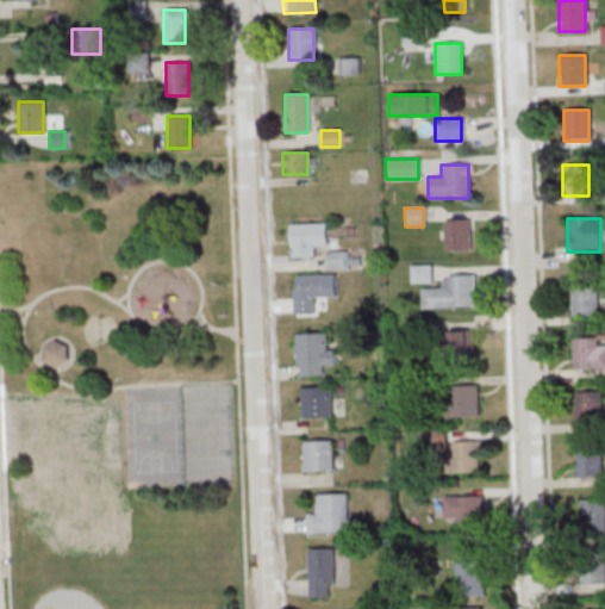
[(469,219),(442,219),(442,252),(469,252),(469,219)]
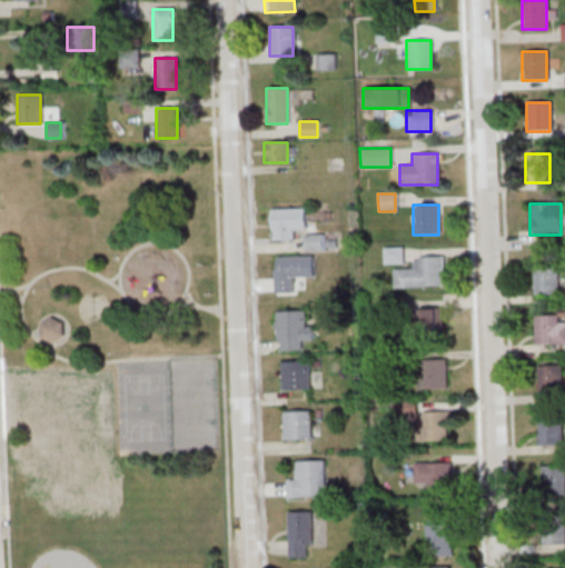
[(293,230),(305,230),(305,209),(270,209),(270,240),(293,240),(293,230)]
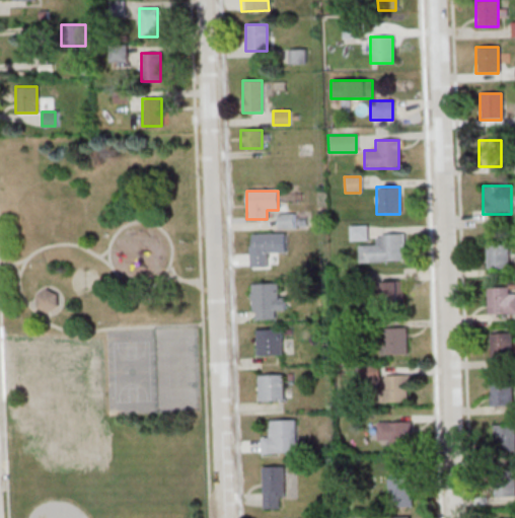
[(349,226),(349,240),(366,240),(366,226),(349,226)]
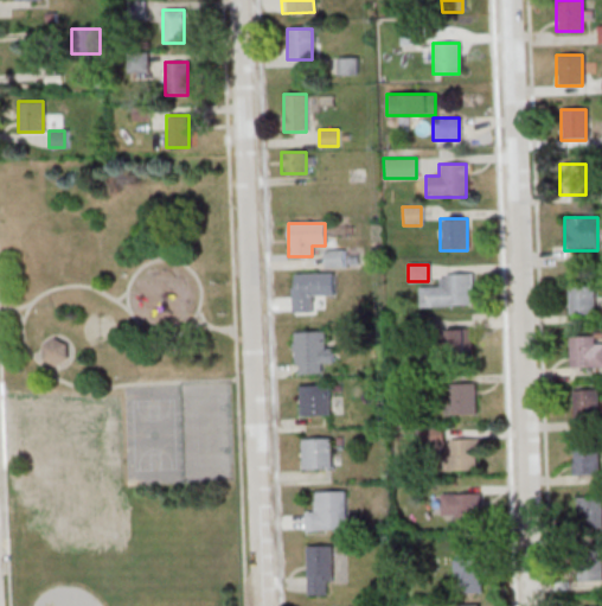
[(332,274),(290,274),(290,313),(315,313),(315,300),(332,300),(332,274)]
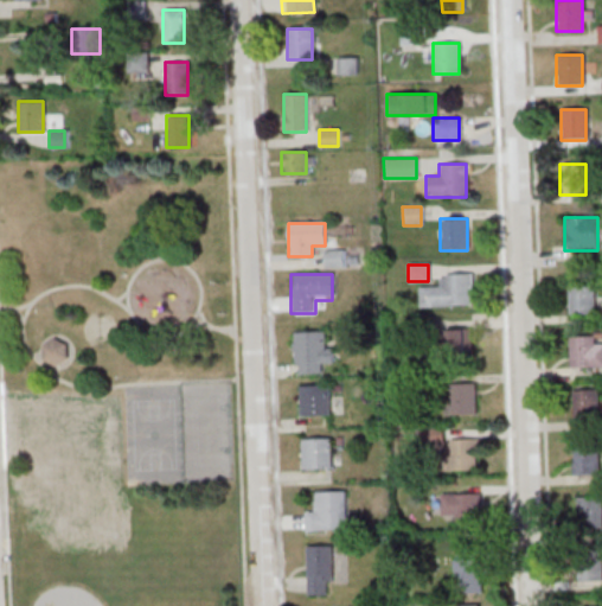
[(417,287),(417,307),(472,306),(471,274),(437,275),(437,286),(417,287)]
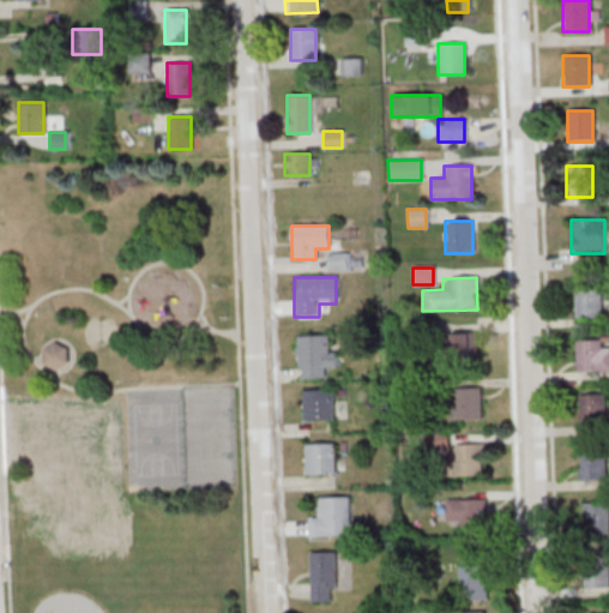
[(573,287),(573,318),(601,318),(601,287),(573,287)]
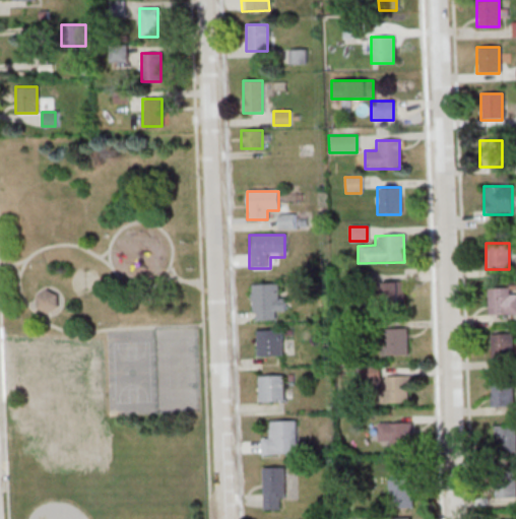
[(403,282),(382,282),(382,303),(403,303),(403,282)]
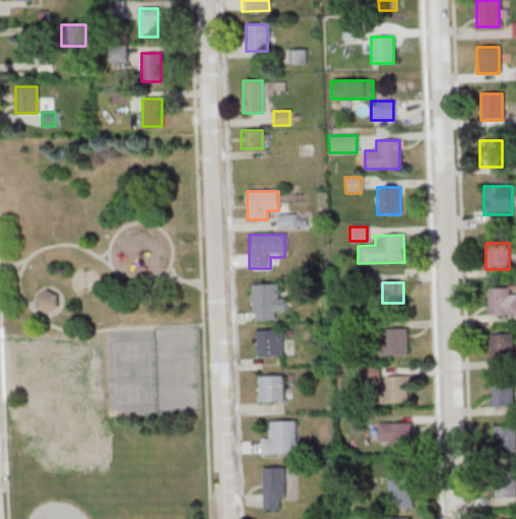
[(251,320),(275,320),(275,310),(283,310),(283,283),(251,283),(251,320)]
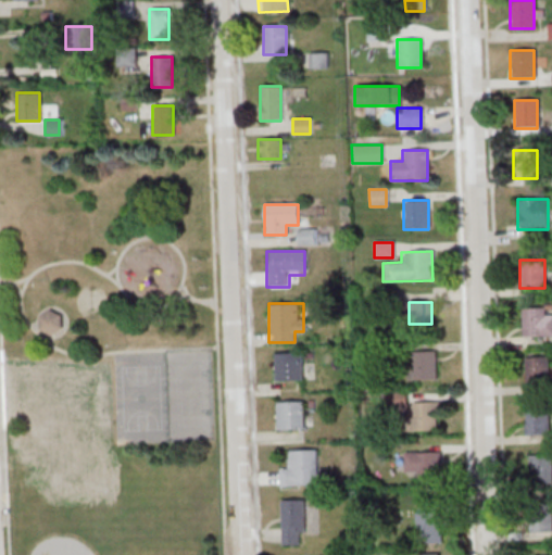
[(551,306),(521,307),(521,337),(551,336),(551,306)]
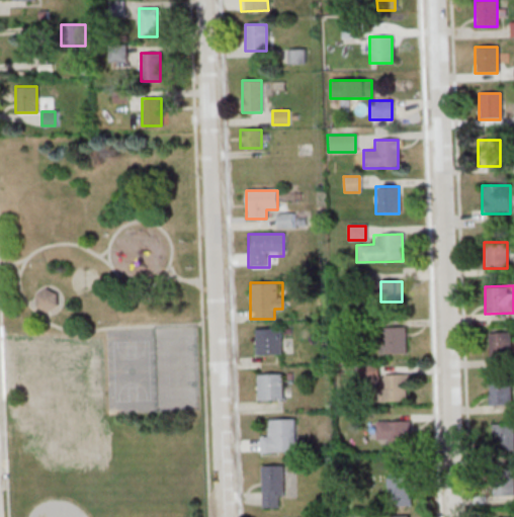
[(45,287),(55,292),(56,305),(46,312),(34,306),(34,294),(45,287)]
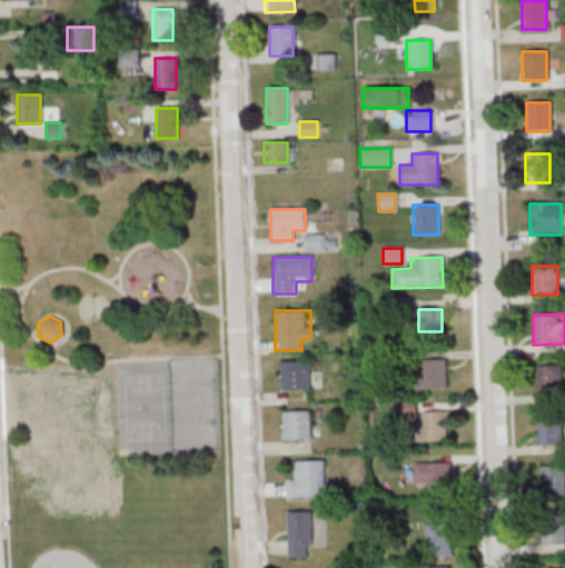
[(445,359),(420,359),(420,388),(445,388),(445,359)]
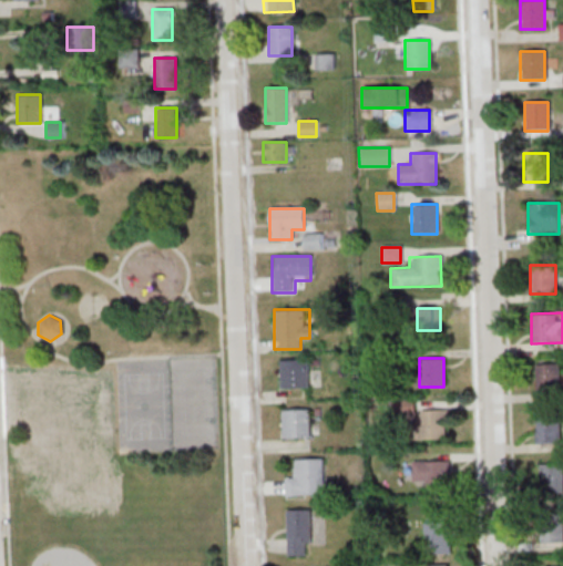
[(279,388),(307,388),(307,360),(279,360),(279,388)]
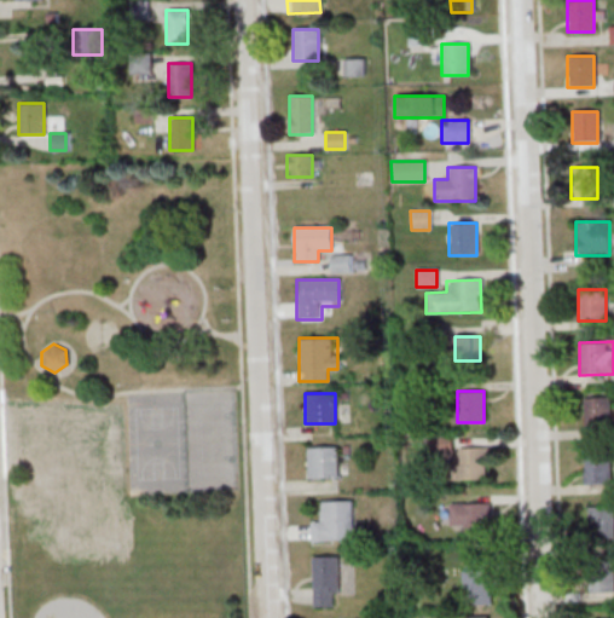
[(613,429),(613,398),(583,398),(583,429),(613,429)]
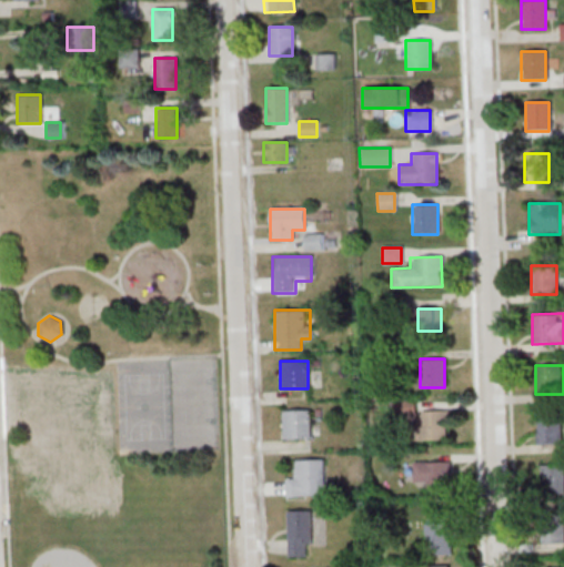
[(282,411),(282,438),(310,438),(310,411),(282,411)]
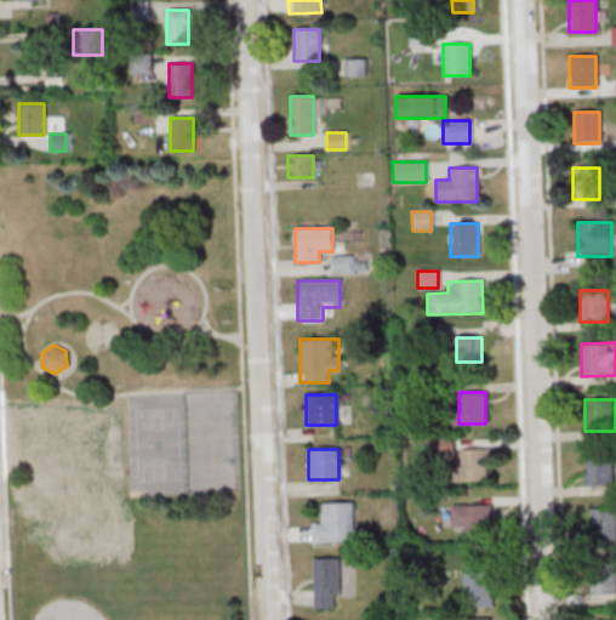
[(457,481),(485,481),(485,449),(457,449),(457,481)]
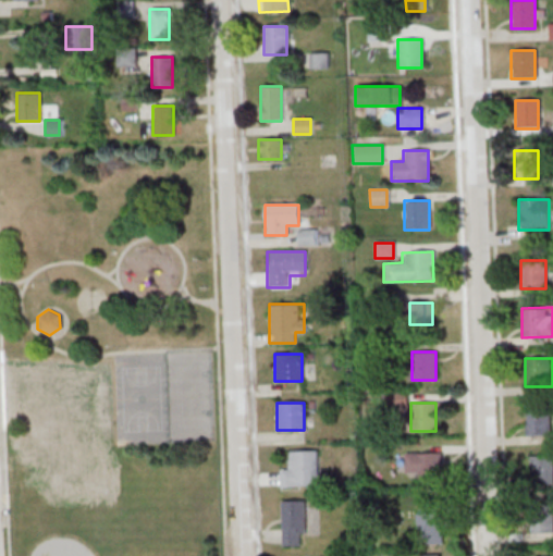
[(525,436),(549,435),(549,409),(524,409),(525,436)]
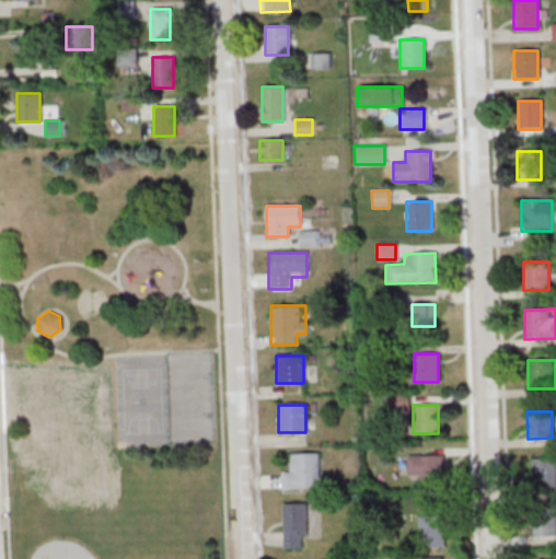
[(317,454),(292,454),(292,467),(282,467),(282,489),(317,489),(317,454)]
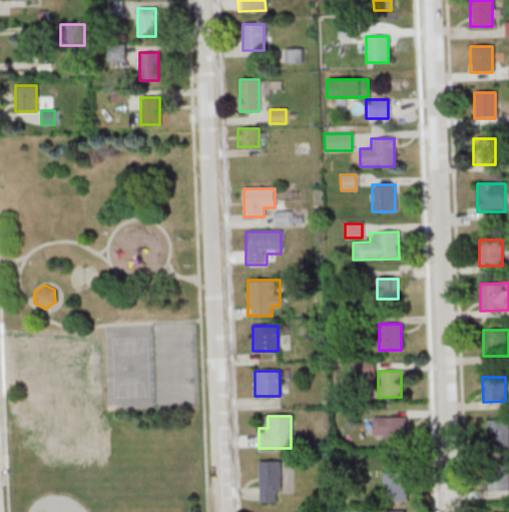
[(382,443),(405,443),(405,417),(371,417),(371,436),(382,436),(382,443)]
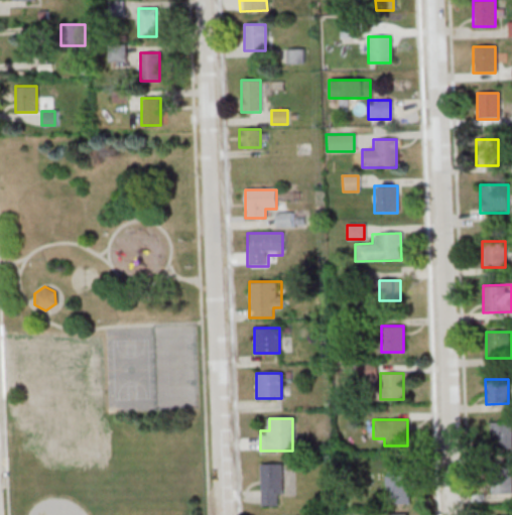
[(511,422),(489,422),(489,452),(511,452),(511,422)]
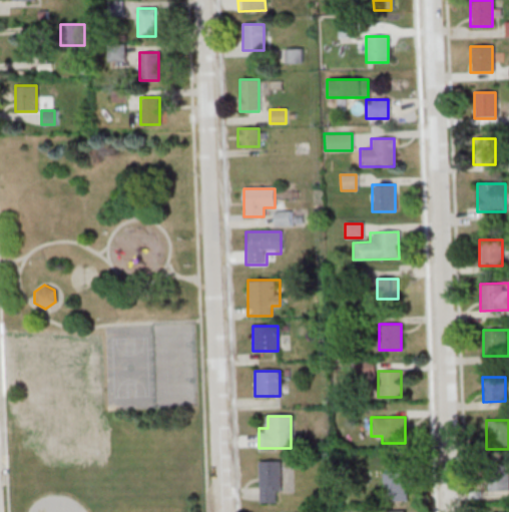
[(259,502),(280,502),(280,461),(259,461),(259,502)]
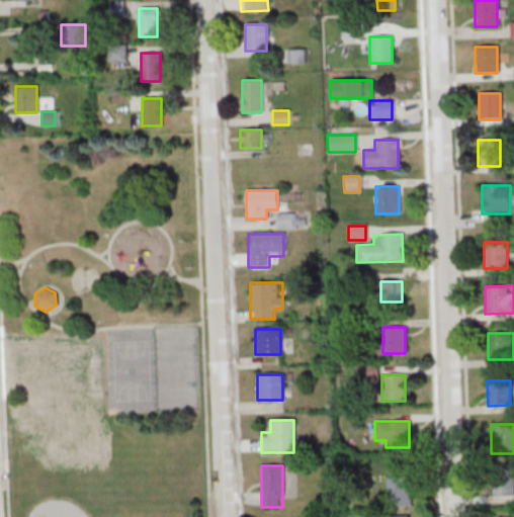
[(513,471),(493,471),(493,497),(513,497),(513,471)]
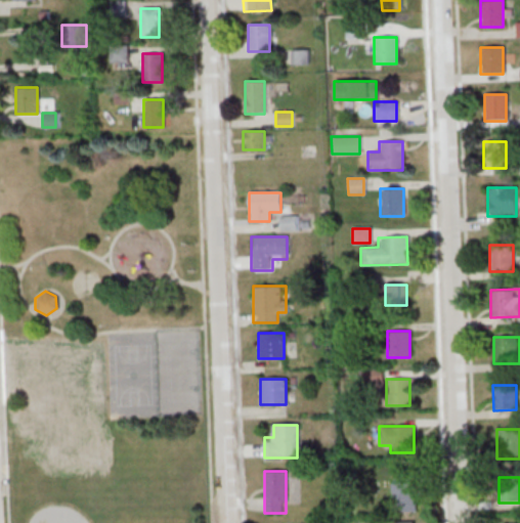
[(415,483),(390,483),(390,512),(415,512),(415,483)]
